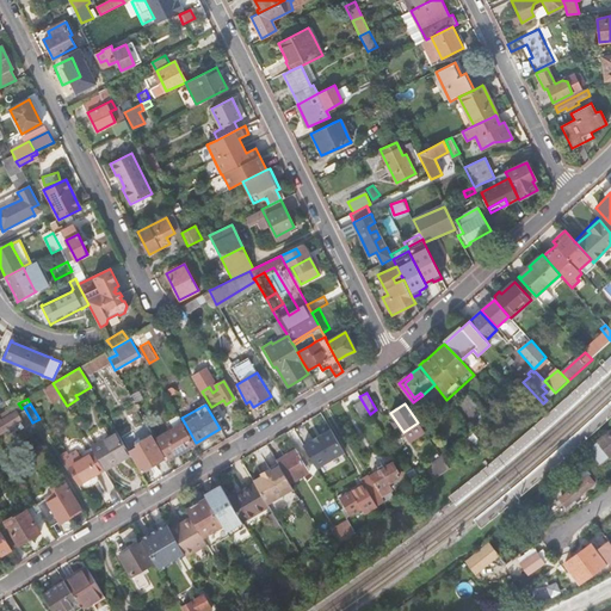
[(8,409),(0,414),(0,432),(7,430),(13,426),(22,420),(17,411),(12,414),(8,409)]
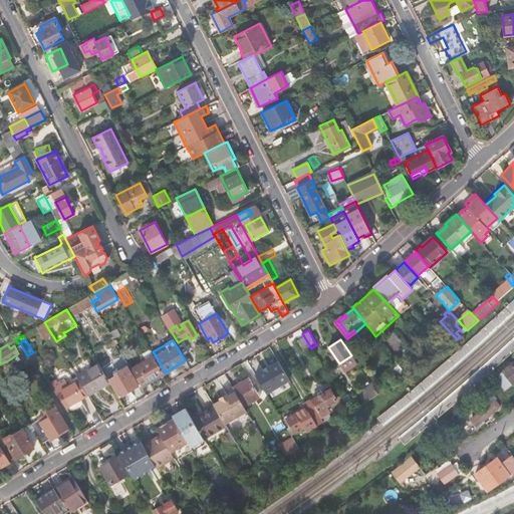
[(132,369),(142,387),(164,374),(153,356),(132,369)]
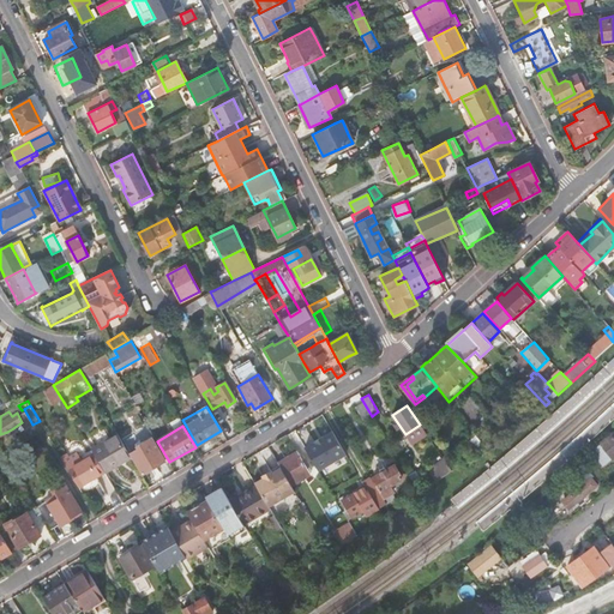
[(613,433),(591,451),(603,467),(613,457),(613,433)]
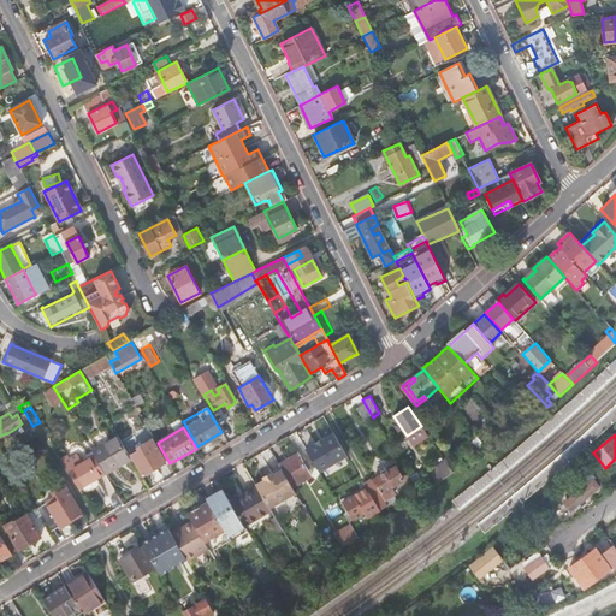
[(94,455),(106,474),(131,458),(118,436),(92,451),(94,455)]
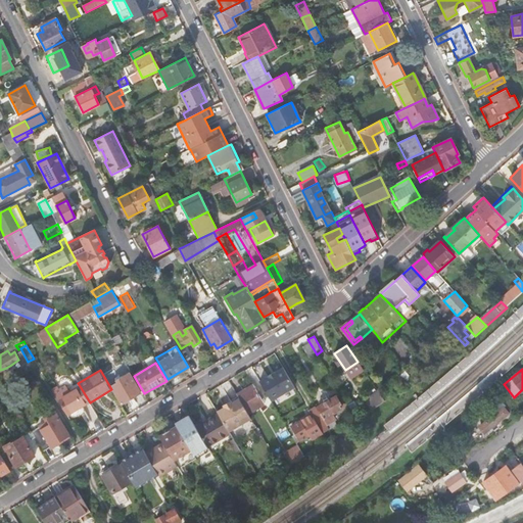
[(119,382),(111,386),(122,403),(140,392),(128,373),(116,380),(119,382)]
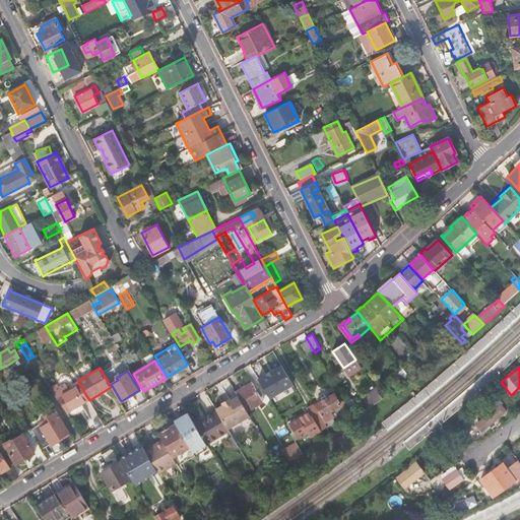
[(266,376),(259,380),(267,391),(273,388),(266,376)]
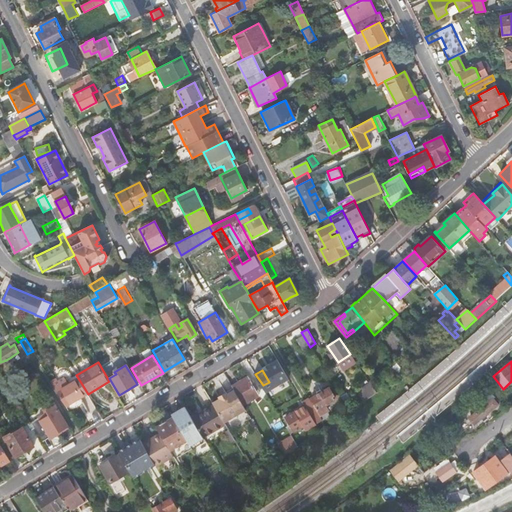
[(239,398),(242,404),(258,395),(247,376),(231,386),(234,389),(239,398)]
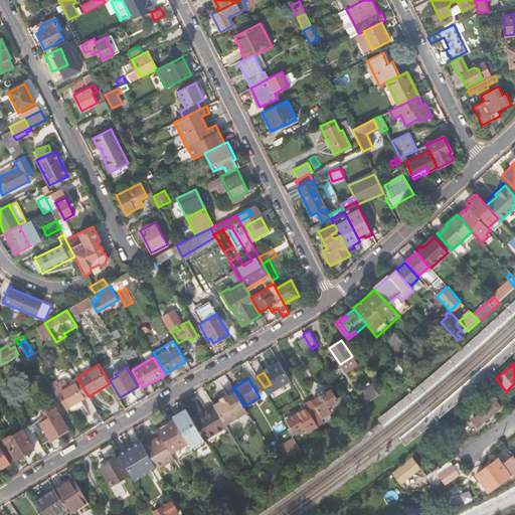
[(371,383),(376,390),(379,395),(385,390),(377,379),(371,383)]
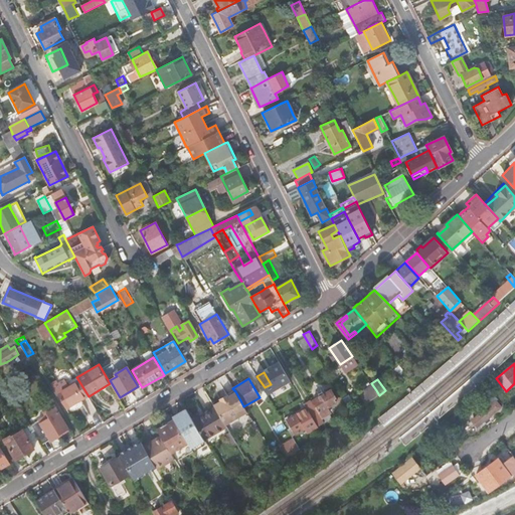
[(56,392),(66,409),(89,396),(78,380),(56,392)]
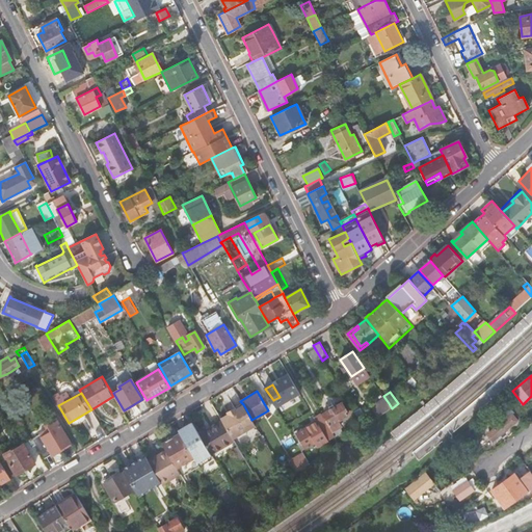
[(333,430),(330,431),(335,437),(344,432),(341,426),(340,426),(337,420),(348,414),(342,403),(323,414),(333,430)]
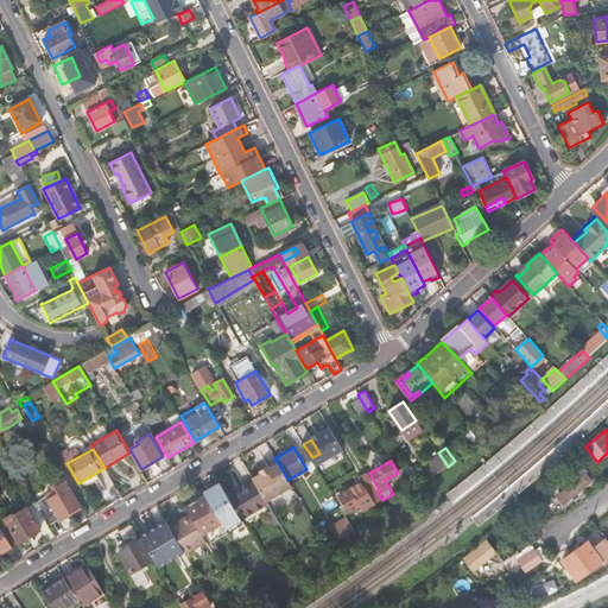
[(432,477),(436,475),(448,467),(444,461),(429,472),(432,477)]
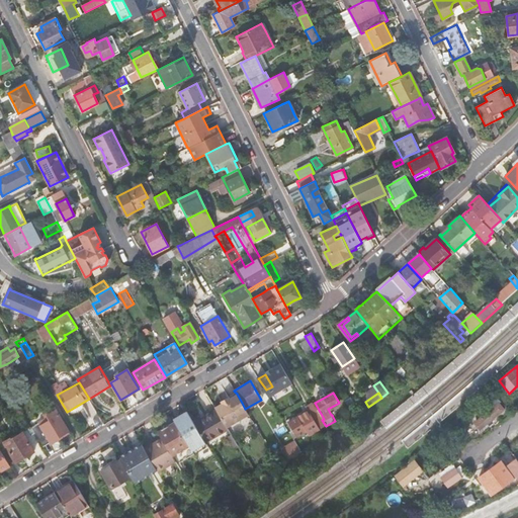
[(222,403),(214,407),(216,409),(216,410),(226,427),(248,414),(245,409),(242,403),(237,394),(229,399),(222,403)]
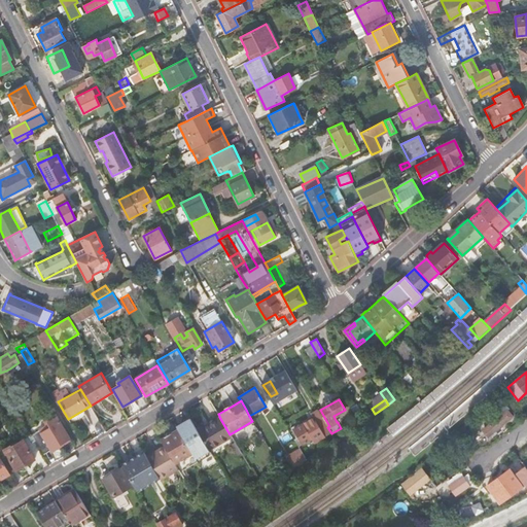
[(502,415),(484,429),(489,435),(506,421),(502,415)]
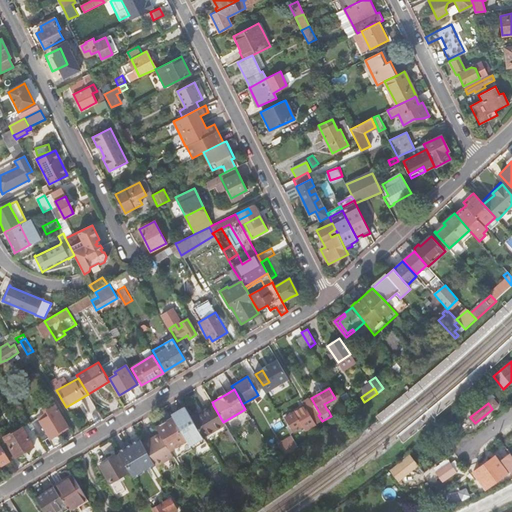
[(192,420),(203,438),(225,425),(223,422),(213,405),(213,404),(204,410),(205,412),(192,420)]
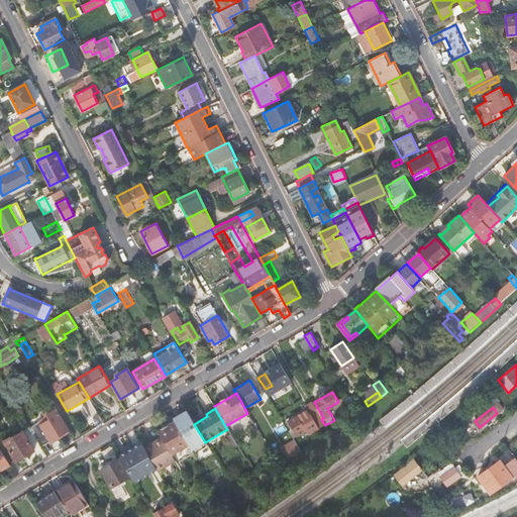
[(35,433),(42,445),(49,441),(50,443),(60,438),(59,435),(68,430),(56,409),(46,414),(46,415),(44,417),(45,418),(37,422),(42,429),(35,433)]
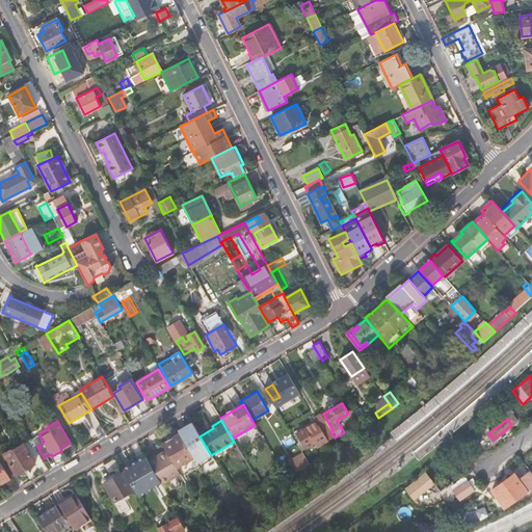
[(179,433),(187,447),(193,443),(184,426),(178,430),(179,433)]
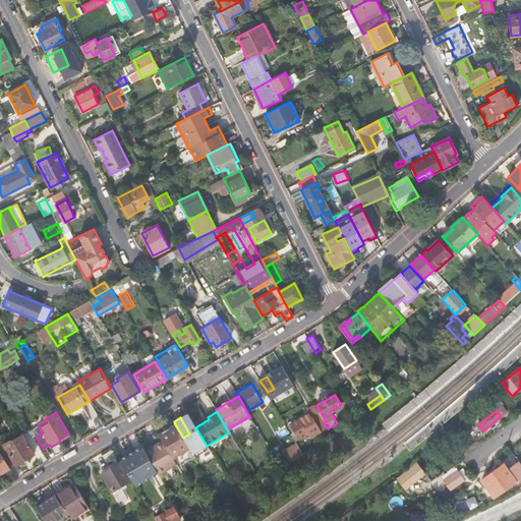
[(301,417),(290,423),(299,439),(309,431),(301,417)]
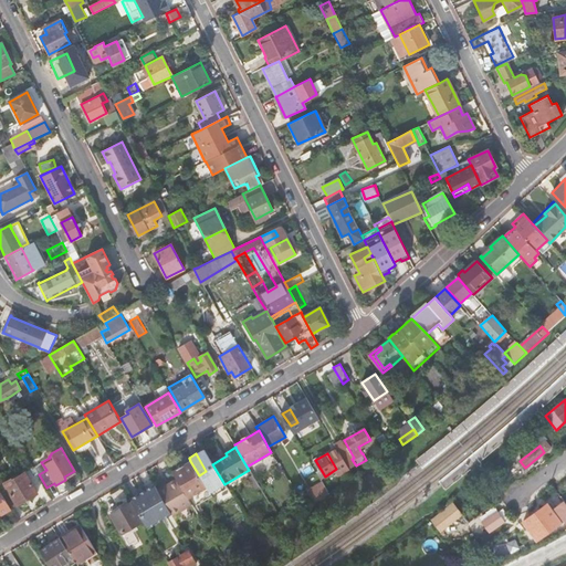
[(191,504),(192,507),(195,506),(211,496),(199,475),(190,461),(184,465),(176,470),(171,472),(175,478),(191,504)]
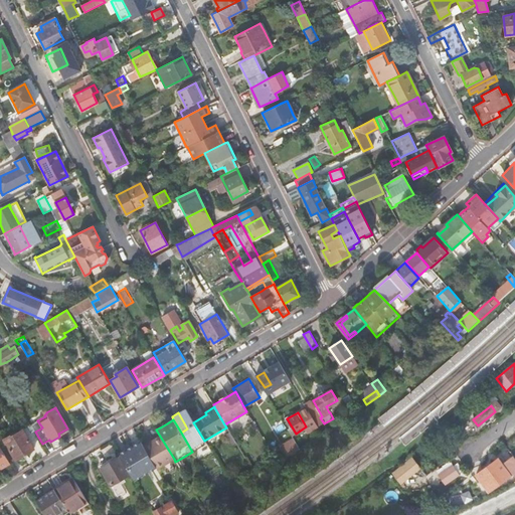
[(3,451),(10,462),(33,449),(23,433),(11,440),(8,442),(7,440),(4,441),(8,448),(3,451)]
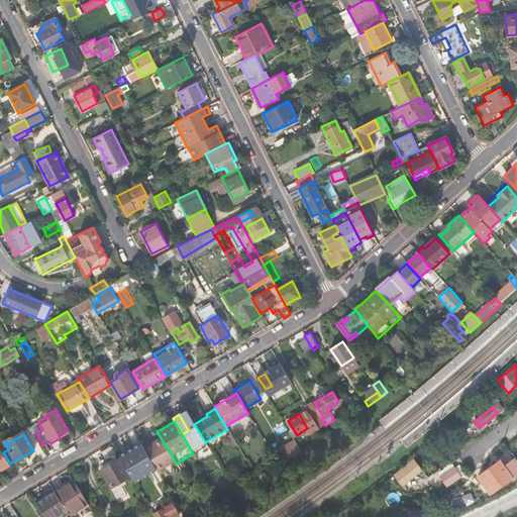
[(154,467),(158,471),(175,460),(160,436),(143,447),(154,467)]
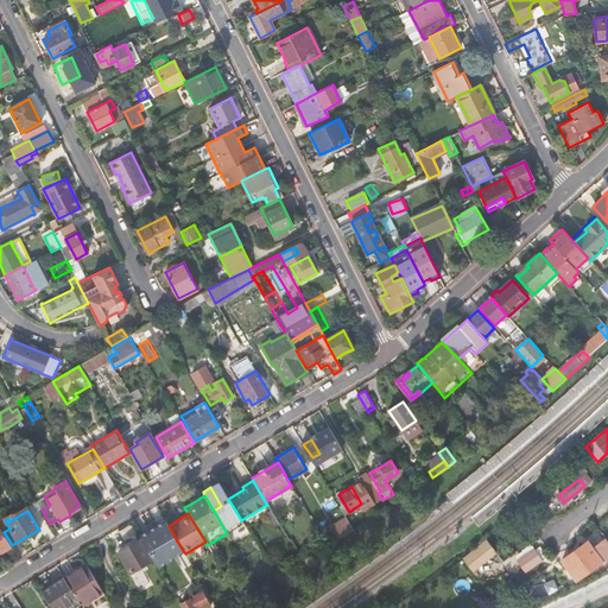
[(337,539),(354,530),(346,518),(330,526),(337,539)]
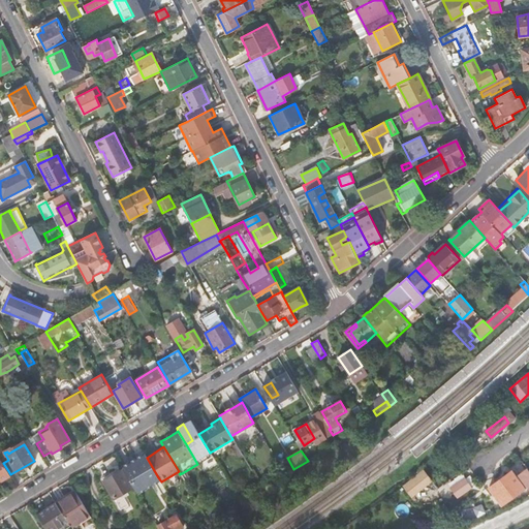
[(121,466),(135,491),(158,477),(147,458),(144,453),(135,458),(136,460),(132,463),(130,461),(121,466)]
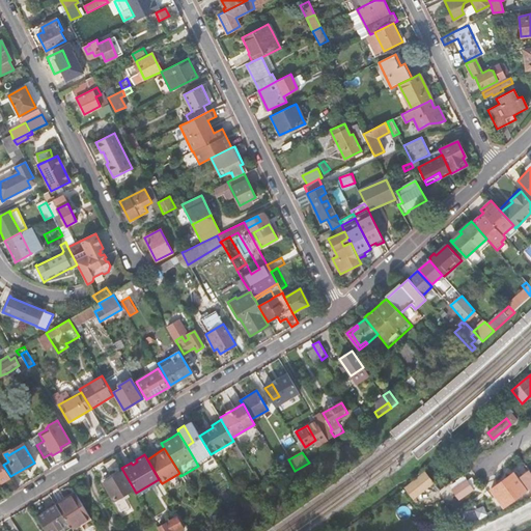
[(0,481),(10,476),(3,465),(0,460),(0,481)]
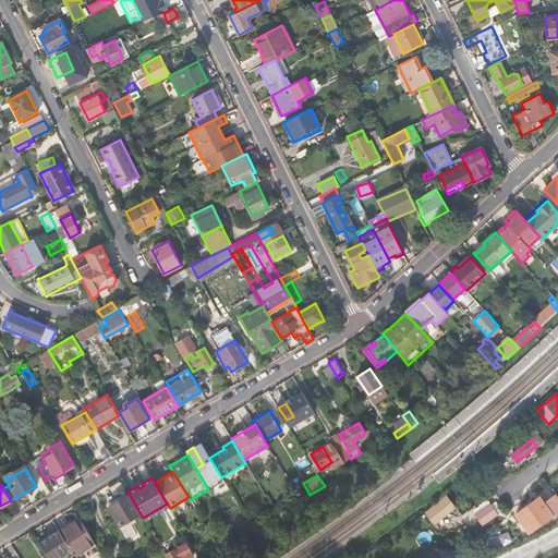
[(435,524),(458,507),(447,493),(424,511),(435,524)]
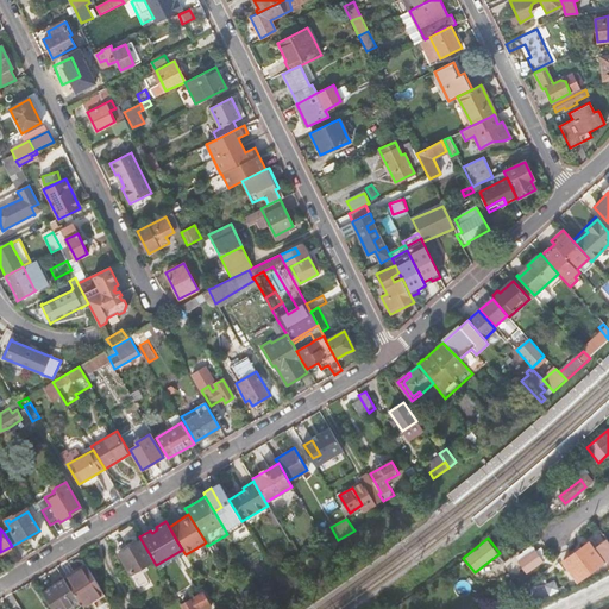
[(118,553),(130,573),(152,560),(139,540),(118,553)]
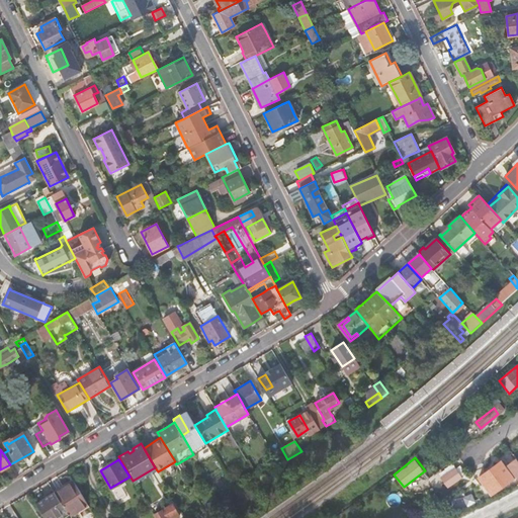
[(517,459),(507,467),(502,461),(480,479),(492,495),(517,476),(517,477),(517,459)]
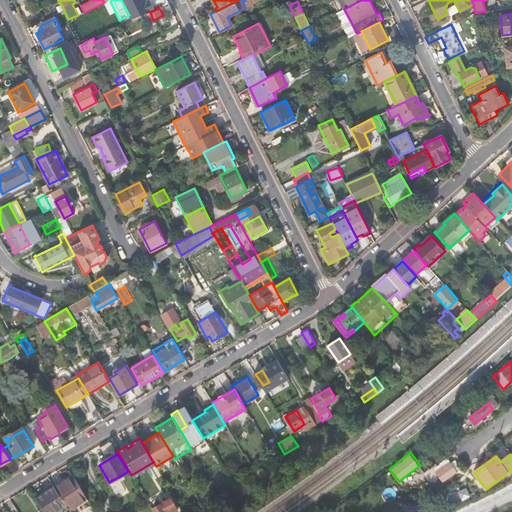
[(457,471),(449,462),(435,474),(442,482),(457,471)]
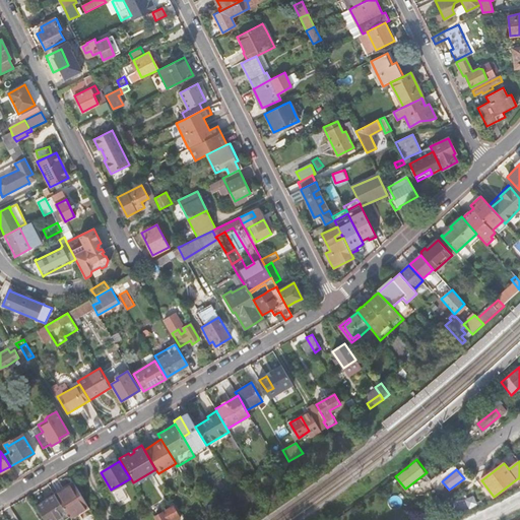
[(73,482),(55,494),(55,495),(70,518),(88,507),(73,482)]
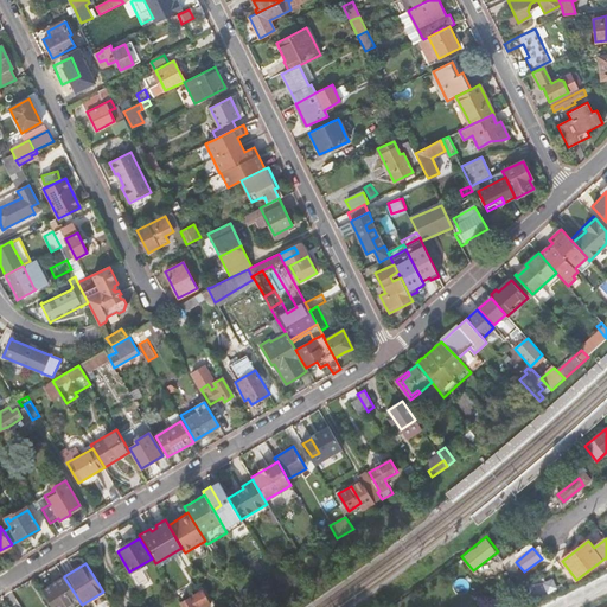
[(42,590),(52,606),(63,606),(77,598),(64,577),(64,576),(42,590)]
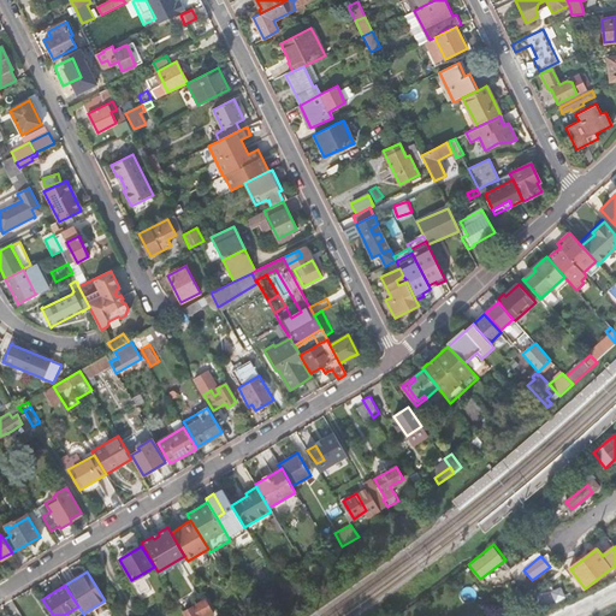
[(209,615),(214,615),(212,610),(206,599),(183,611),(185,615),(209,615)]
